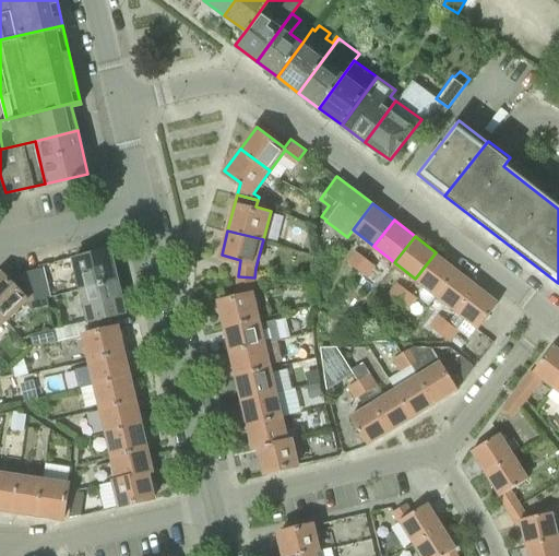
[(81,287),(117,279),(110,249),(73,258),(81,287)]
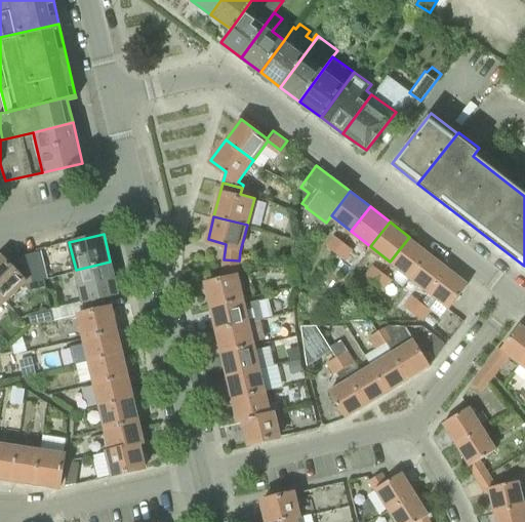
[(326,244),(335,251),(344,241),(334,234),(326,244)]
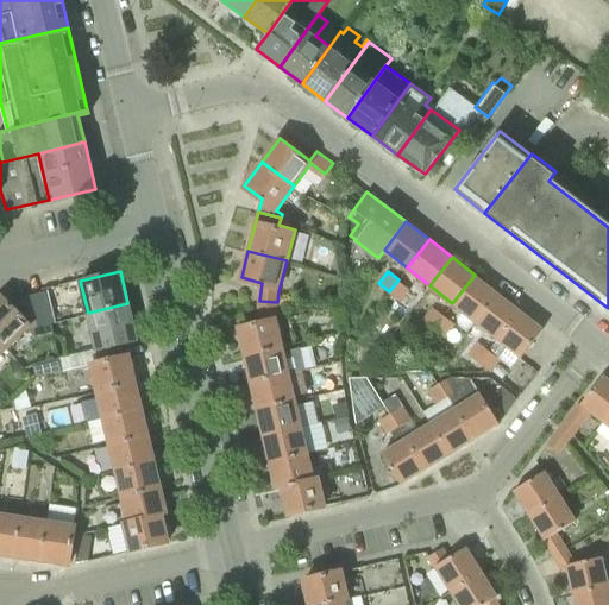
[(452,303),(475,320),(497,292),(475,275),(452,303)]
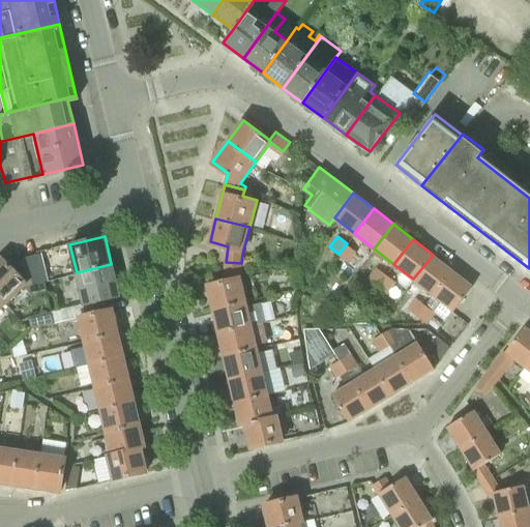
[(339,254),(349,262),(357,251),(347,243),(339,254)]
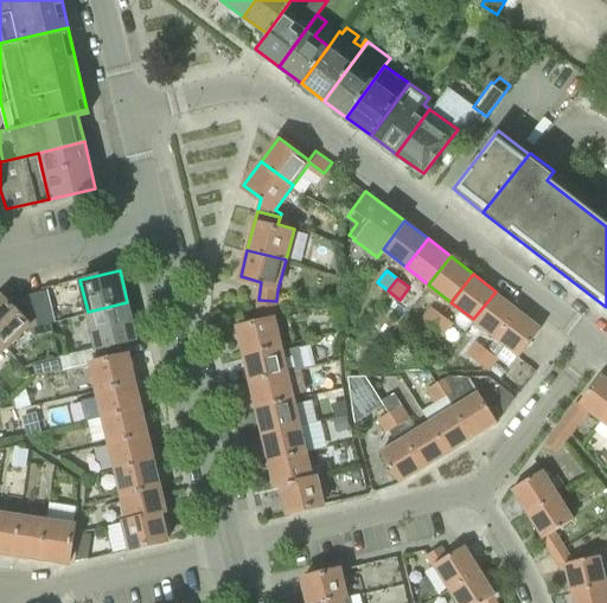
[(37,324),(51,321),(48,306),(43,288),(30,292),(37,324)]
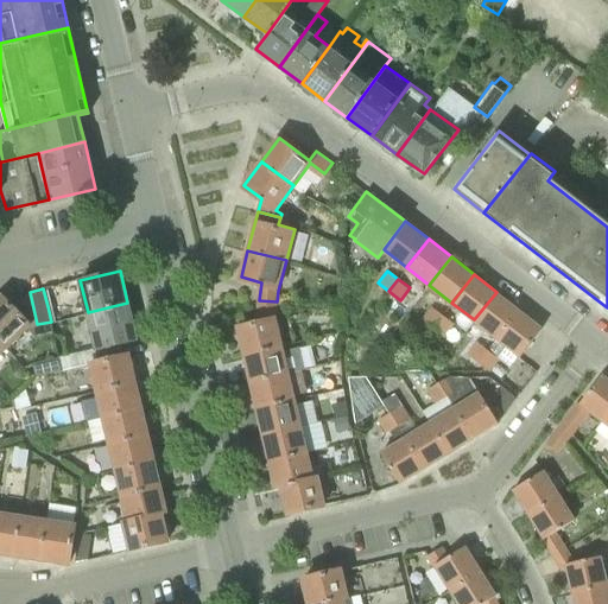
[(30,292),(12,304),(2,293),(0,296),(0,338),(7,348),(29,328),(37,336),(54,332),(51,322),(37,324),(30,292)]
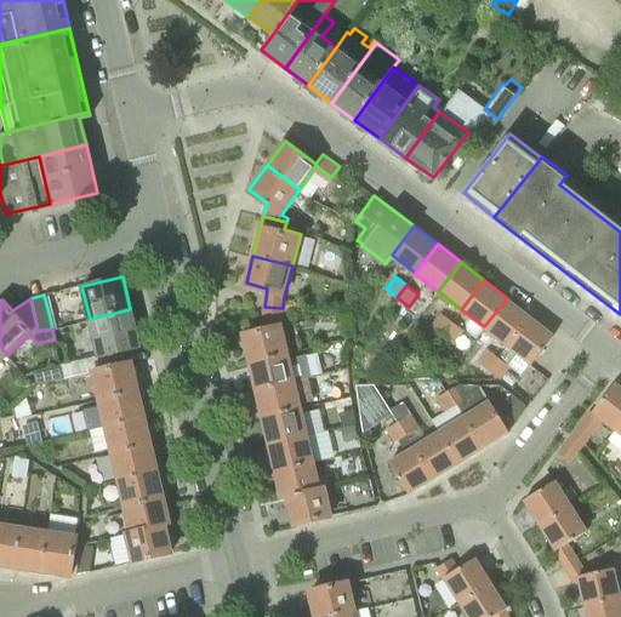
[(484,326),(507,344),(530,315),(507,298),(484,326)]
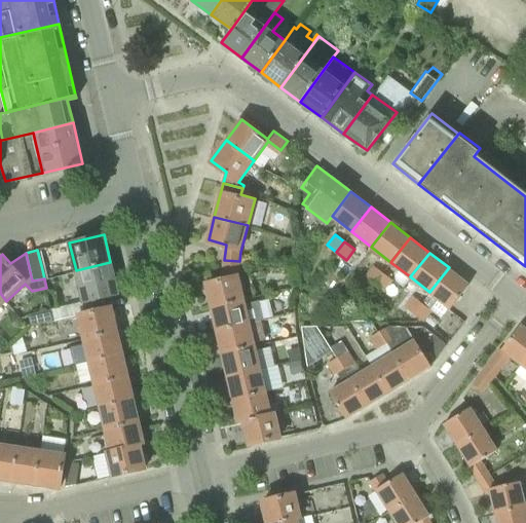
[(212,306),(245,298),(238,274),(239,261),(224,260),(222,278),(207,282),(212,306)]
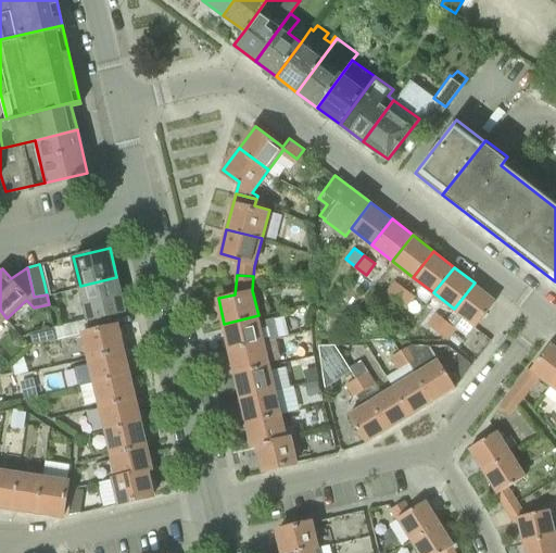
[(116,277),(80,286),(88,317),(124,309),(116,277)]
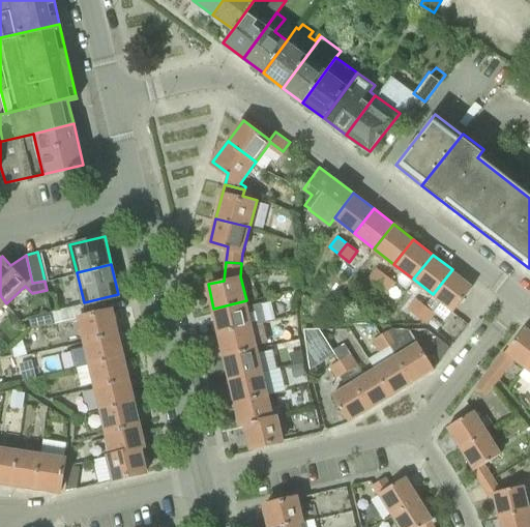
[(370,277),(378,285),(386,273),(377,266),(369,277),(370,277)]
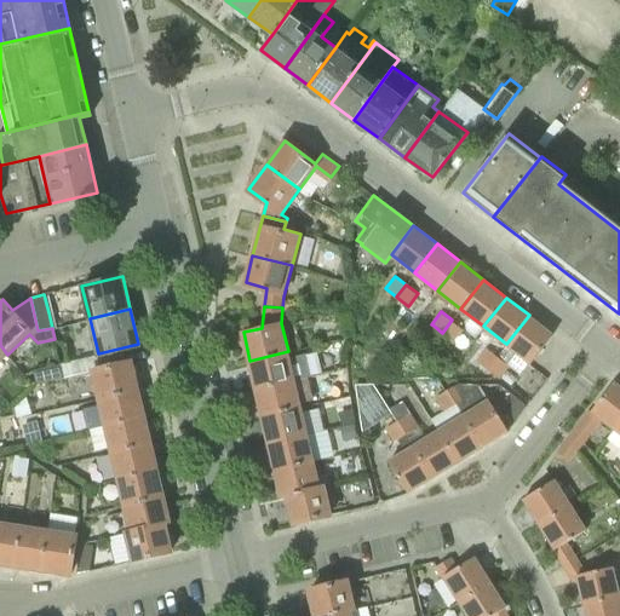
[(529,315),(506,344),(530,362),(552,333),(529,315)]
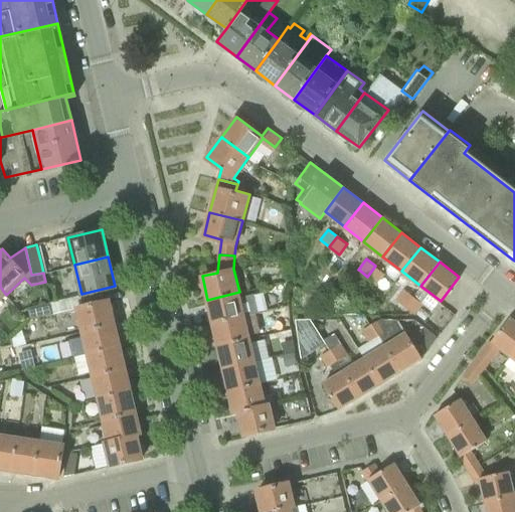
[(367,277),(376,284),(384,273),(375,266),(367,277)]
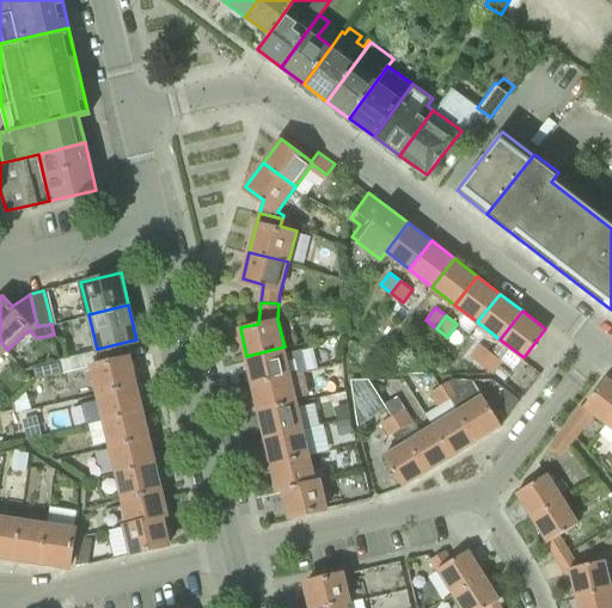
[(482,363),(491,350),(479,342),(470,355),(482,363)]
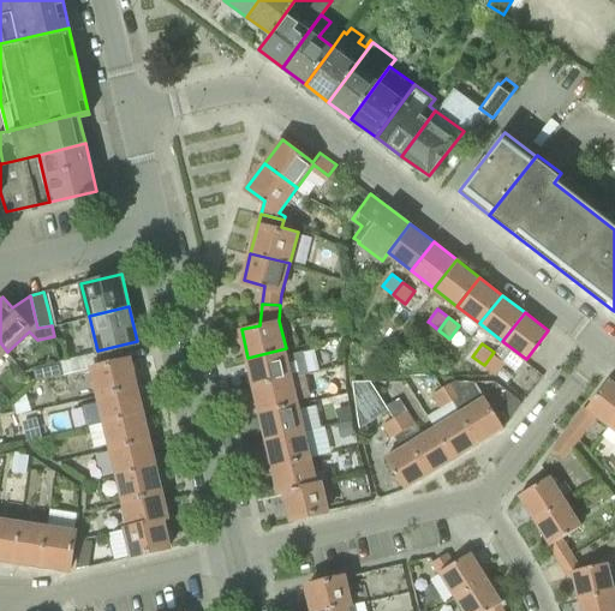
[(254,384),(292,375),(309,371),(304,348),(286,352),(286,348),(248,358),(254,384)]
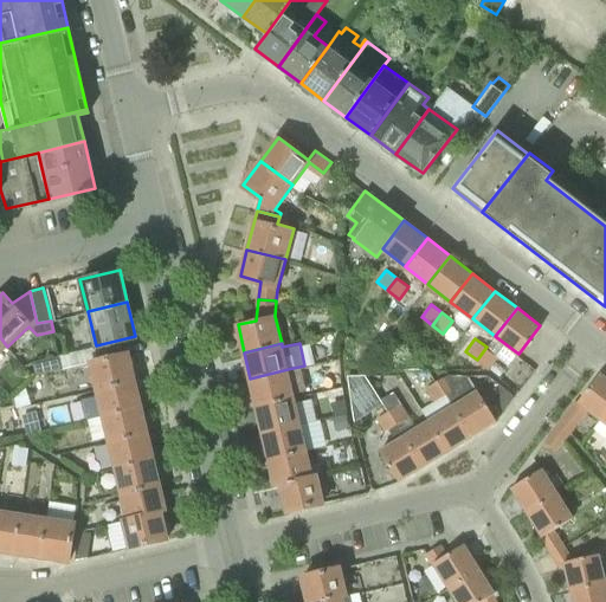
[(487,347),(477,360),(488,368),(497,355),(487,347)]
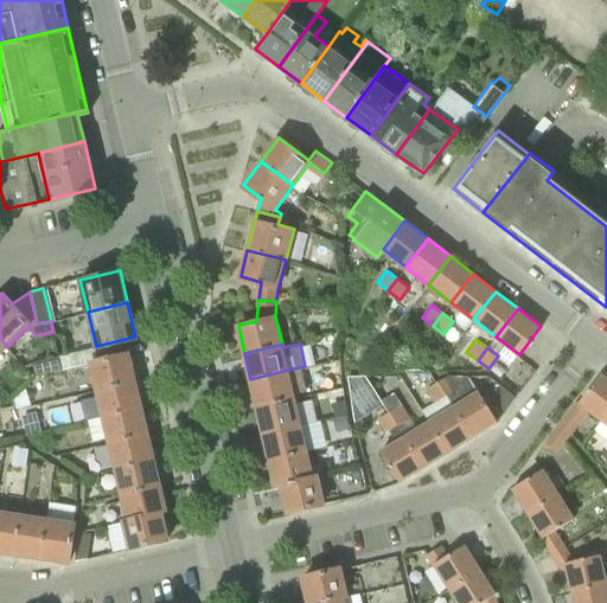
[(95,390),(134,380),(128,353),(89,361),(95,390)]
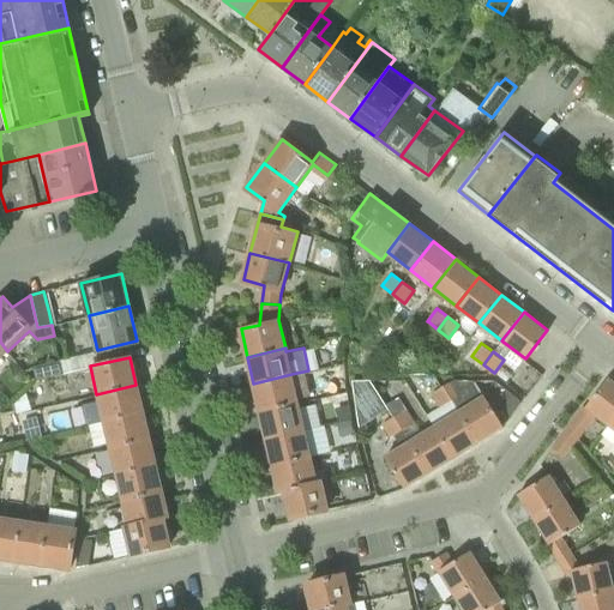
[(36,379),(64,372),(61,358),(34,366),(36,379)]
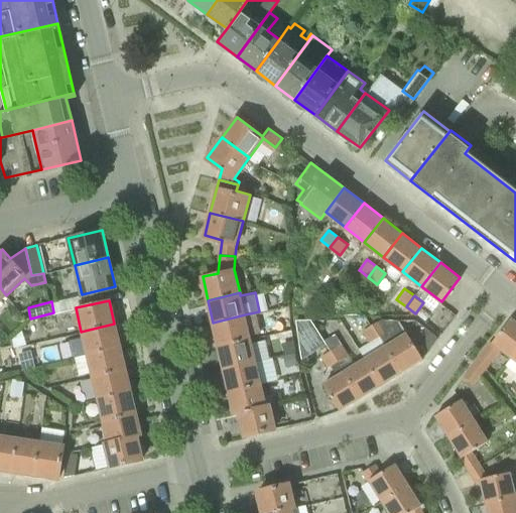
[(219,345),(250,338),(245,314),(213,323),(219,345)]
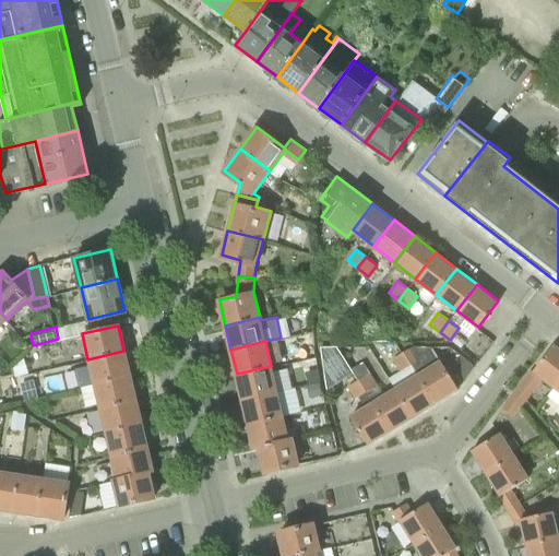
[(412,363),(423,356),(415,343),(404,350),(412,363)]
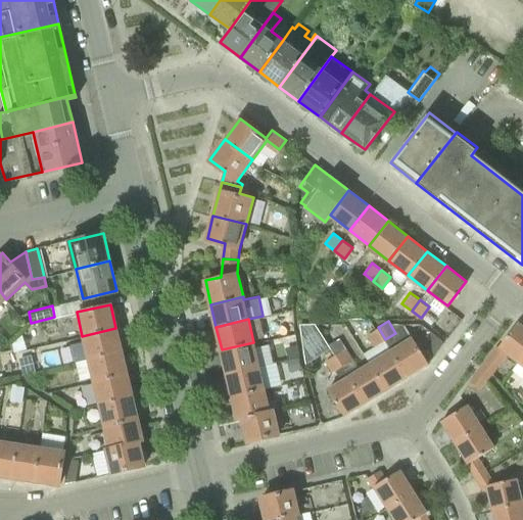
[(498,345),(508,352),(507,353),(518,362),(522,355),(522,326),(517,322),(498,345)]
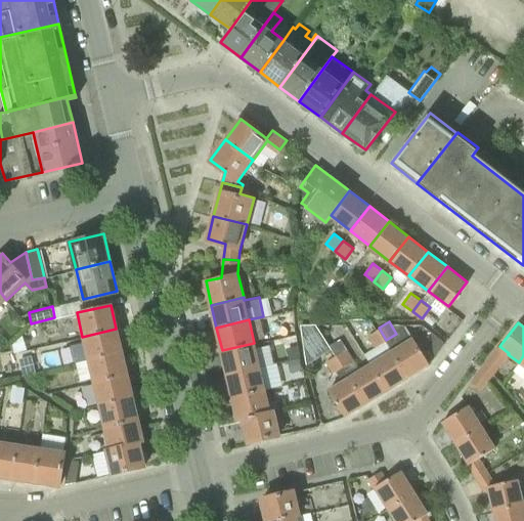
[(321,353),(332,347),(330,345),(316,323),(300,323),(306,363),(321,353)]
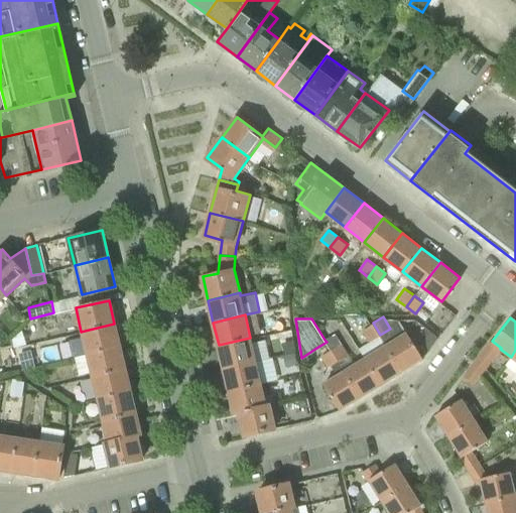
[(373,323),(362,330),(369,341),(380,335),(373,323)]
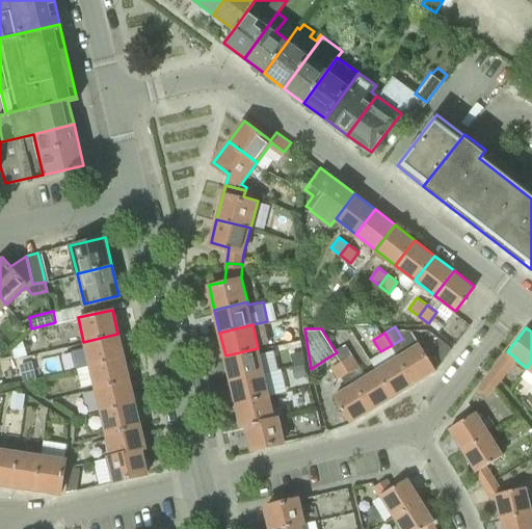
[(88,364),(123,355),(117,334),(83,342),(88,364)]
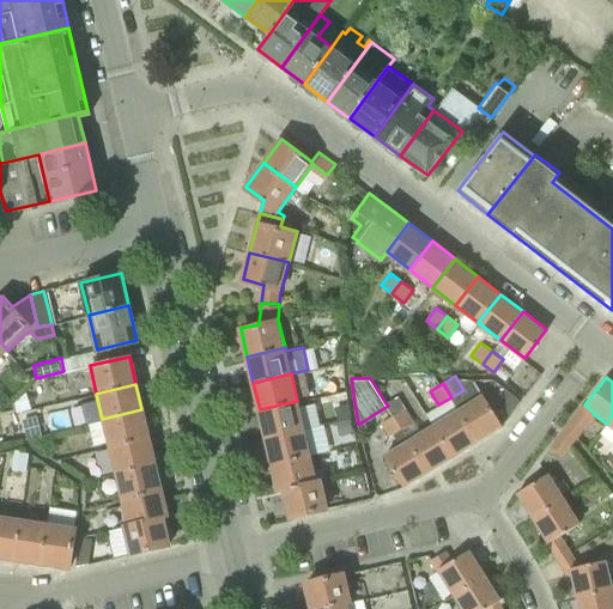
[(483,393),(468,401),(457,408),(478,439),(502,425),(483,393)]
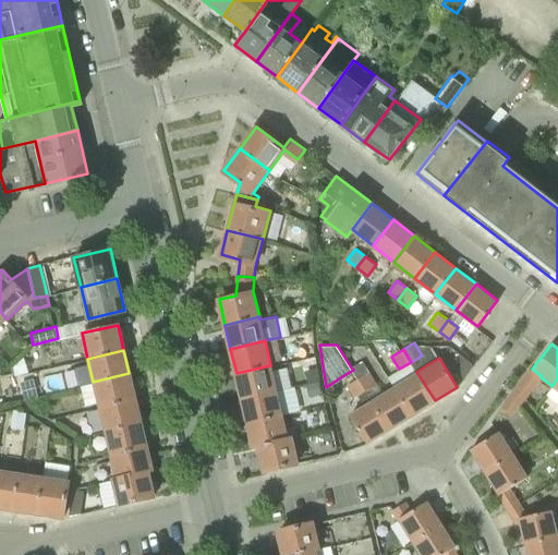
[(353,370),(358,377),(365,389),(376,383),(377,383),(370,370),(363,361),(351,368),(353,370)]
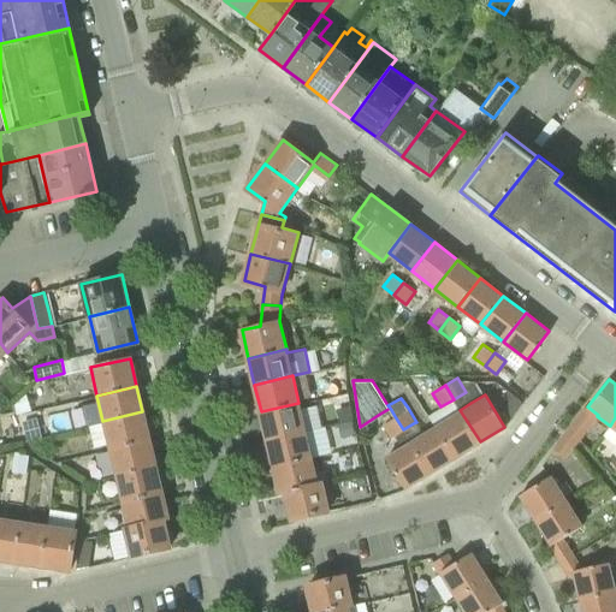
[(267,439),(306,429),(298,403),(261,411),(267,439)]
